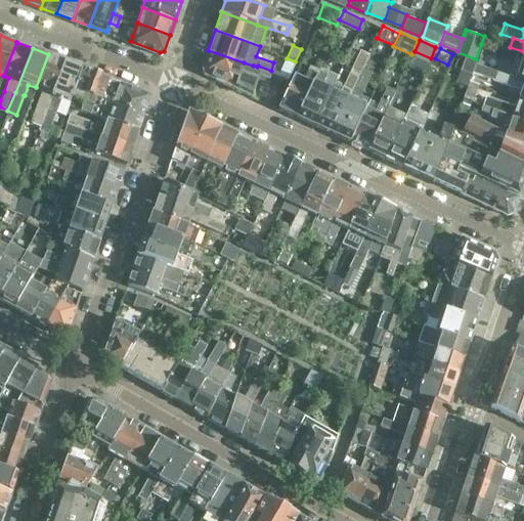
[(330,90),(314,123),(332,131),(347,98),(362,67),(368,53),(359,49),(343,83),(336,79),(330,90)]
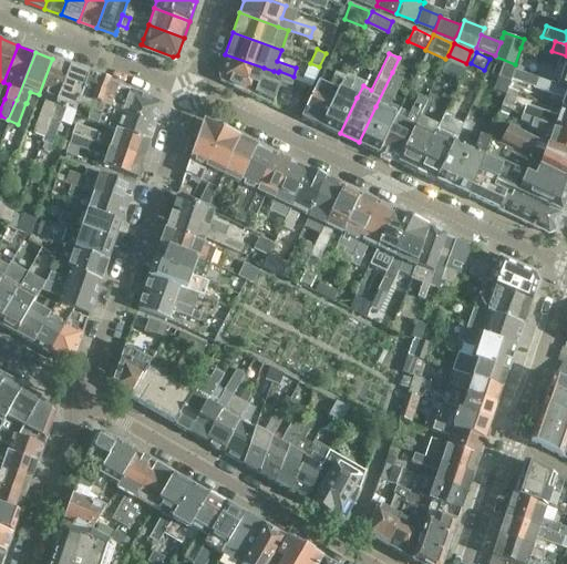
[(225,54),(222,65),(218,73),(220,78),(272,102),(278,83),(259,77),(260,77),(264,68),(225,54)]
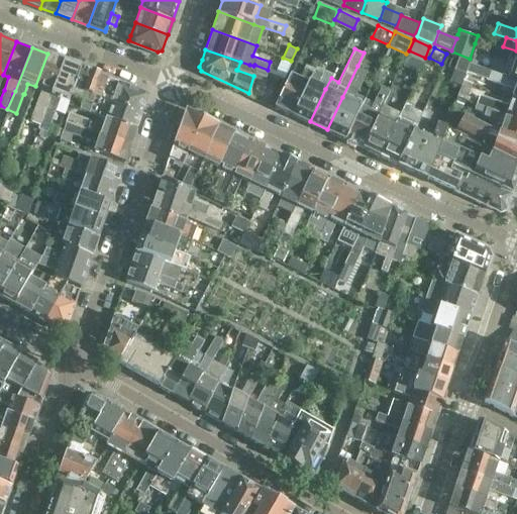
[(47,54),(35,86),(40,88),(30,118),(39,123),(50,92),(64,60),(47,54)]
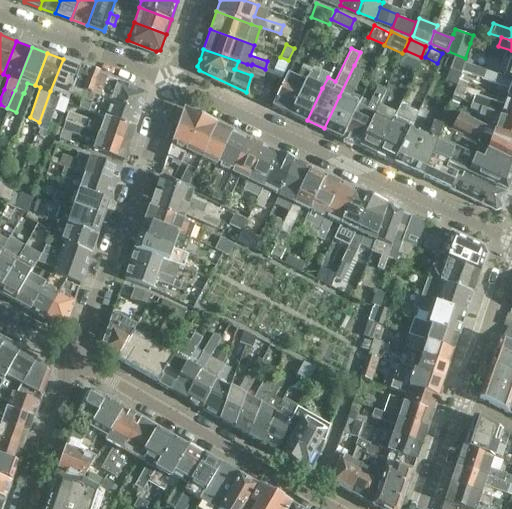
[(464,59),(453,54),(448,67),(460,72),(464,59)]
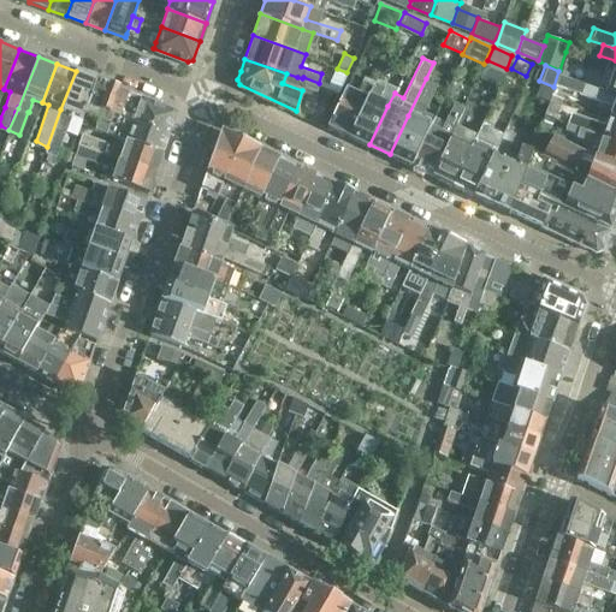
[(615,69),(605,66),(599,85),(615,91),(615,69)]
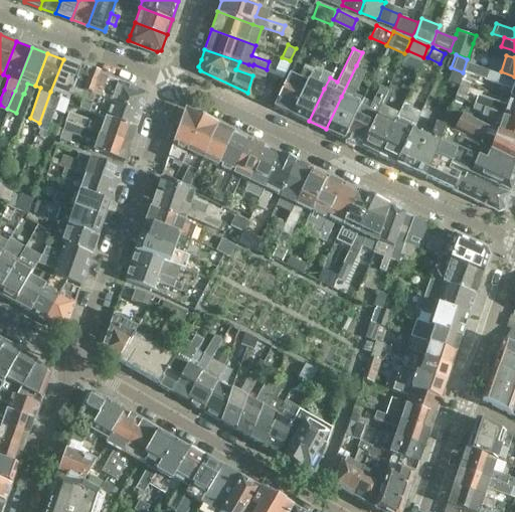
[(63,59),(50,92),(39,123),(38,126),(39,127),(47,129),(59,95),(68,99),(69,96),(80,66),(63,59)]
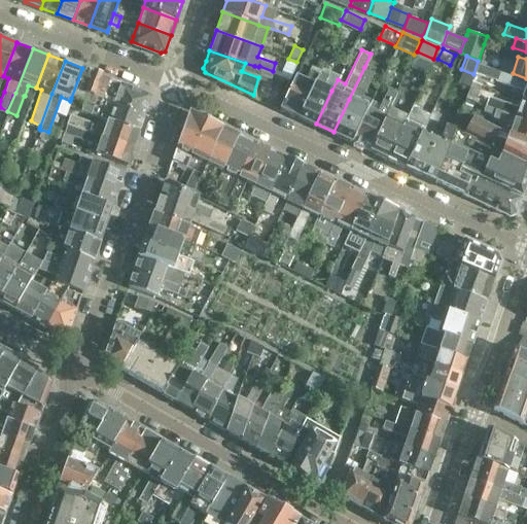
[(478,63),(475,71),(523,89),(521,97),(526,99),(526,78),(513,73),(495,68),(478,63)]
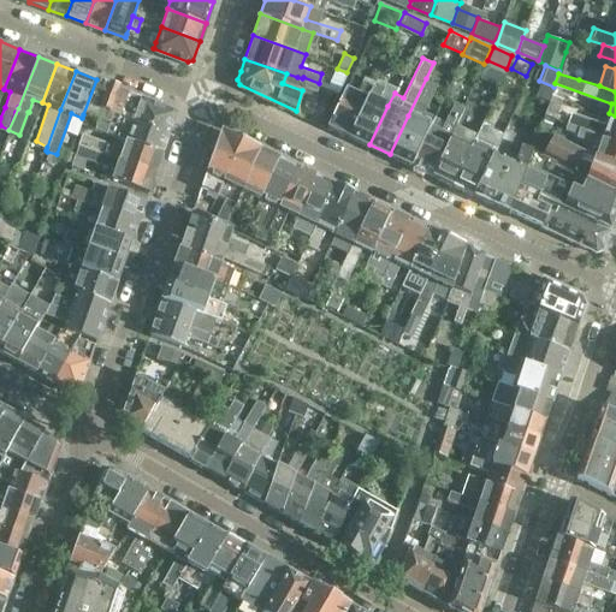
[(330,120),(327,125),(348,135),(374,79),(363,76),(356,91),(345,87),(330,120)]
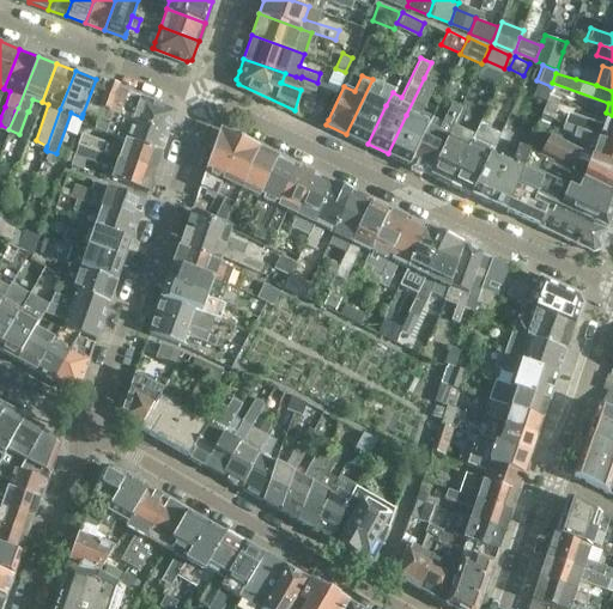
[(424,78),(406,115),(388,153),(410,164),(428,125),(432,114),(423,109),(435,83),(424,78)]
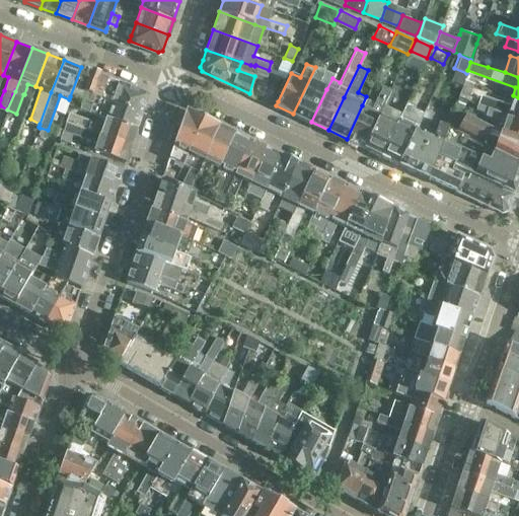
[(81,67),(70,96),(82,101),(80,106),(89,111),(90,111),(95,96),(98,97),(106,76),(81,67)]
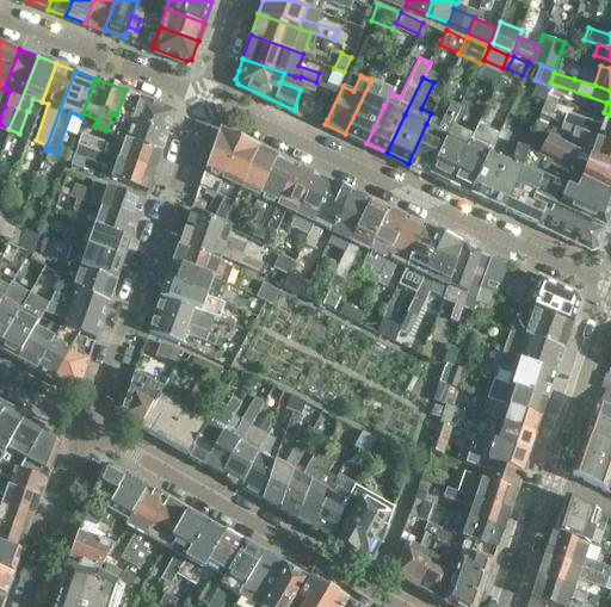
[(371,79),(345,134),(366,143),(393,90),(371,79)]
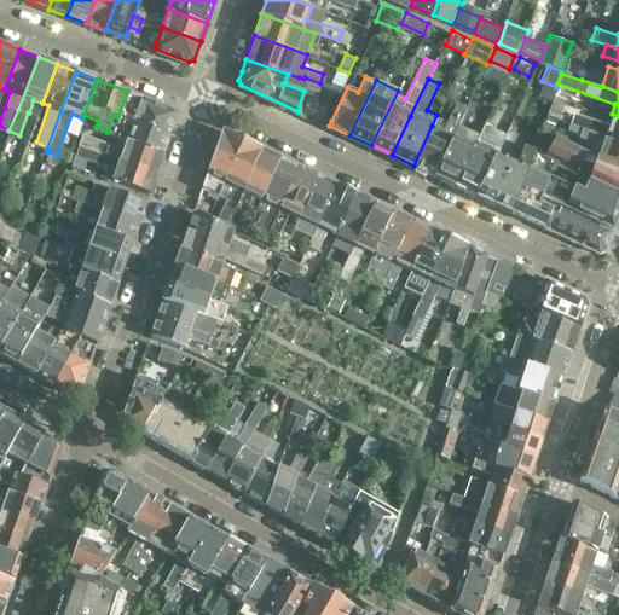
[(566,99),(554,94),(547,112),(557,117),(559,117),(566,99)]
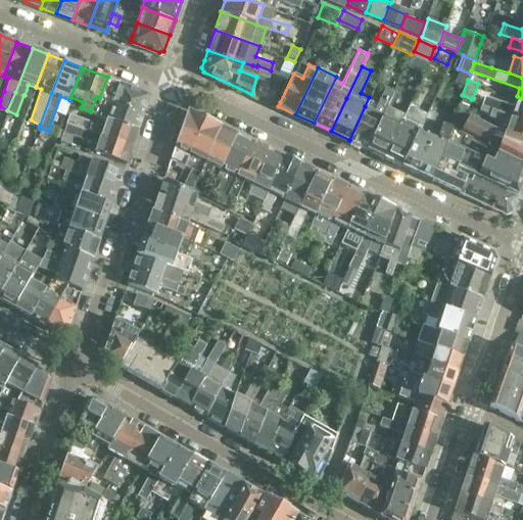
[(91,111),(106,117),(137,128),(148,97),(146,92),(119,82),(112,101),(101,97),(101,99),(99,98),(96,97),(91,111)]
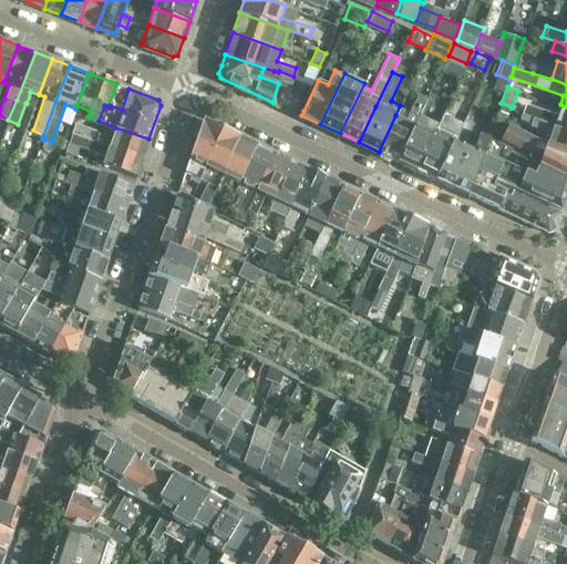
[(395,115),(379,152),(398,161),(414,124),(420,114),(424,104),(426,99),(418,94),(415,100),(411,110),(400,105),(395,115)]
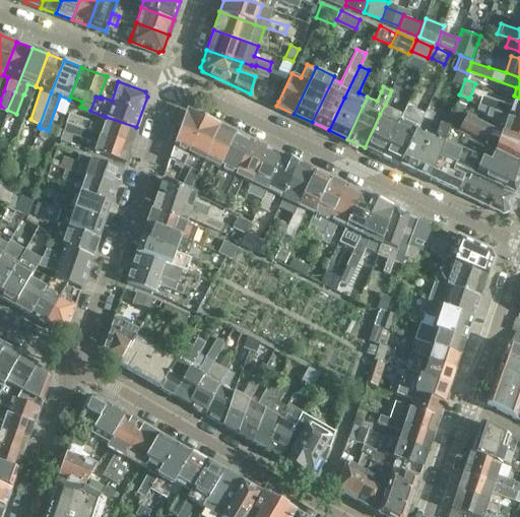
[(426,105),(433,90),(424,86),(417,101),(426,105)]
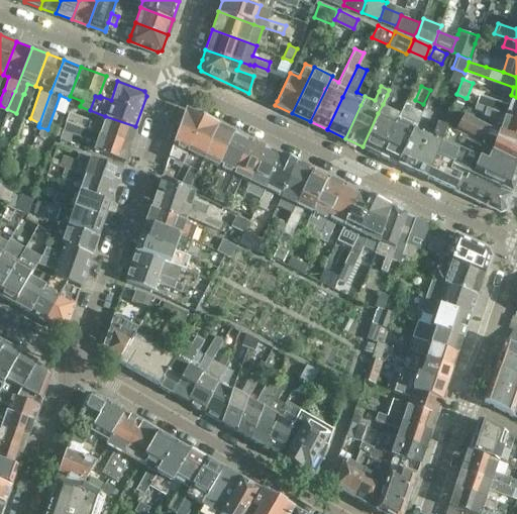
[(477,101),(505,111),(516,115),(516,97),(511,95),(508,103),(480,93),(477,101)]
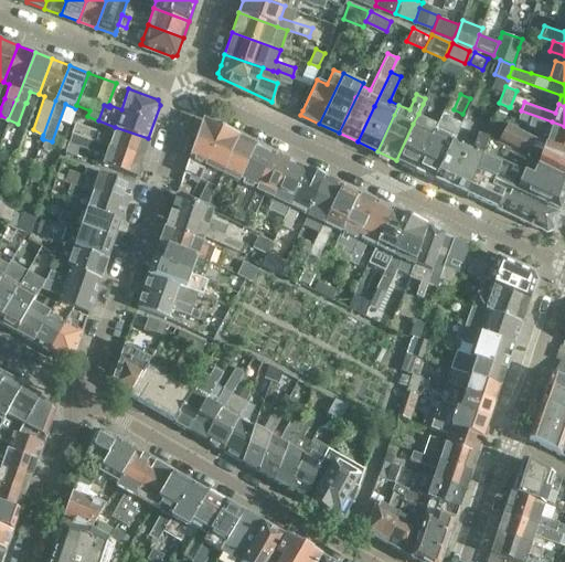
[(509,107),(499,103),(494,116),(503,119),(509,107)]
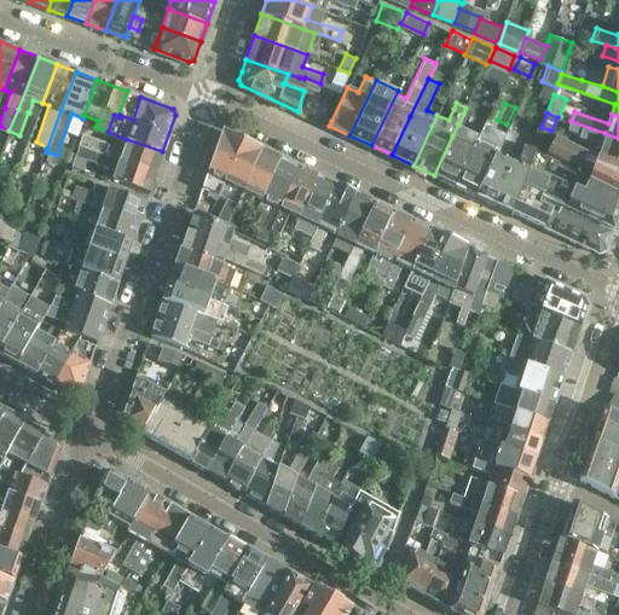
[(586,150),(596,155),(597,155),(618,161),(618,138),(605,133),(571,121),(567,128),(580,133),(579,137),(590,140),(586,150)]
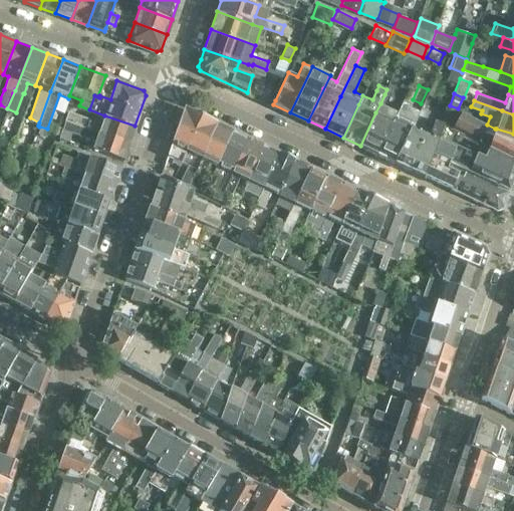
[(393,120),(377,154),(395,162),(410,129),(420,106),(411,102),(401,124),(394,121),(393,120)]
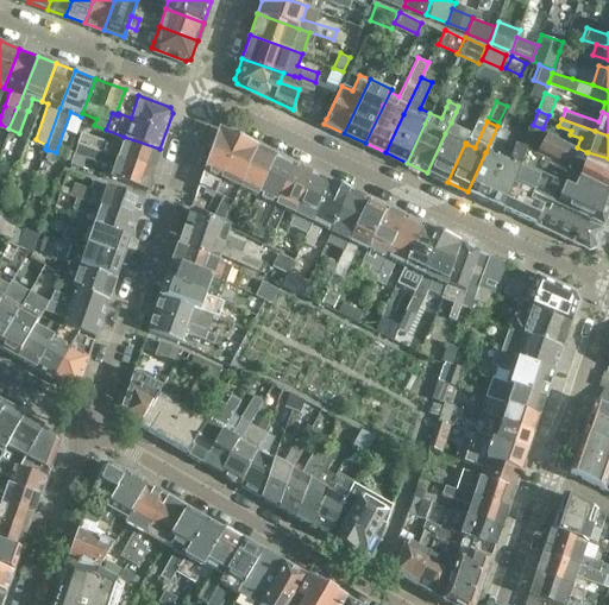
[(445,133),(427,172),(447,182),(465,143),(471,132),(451,123),(445,133)]
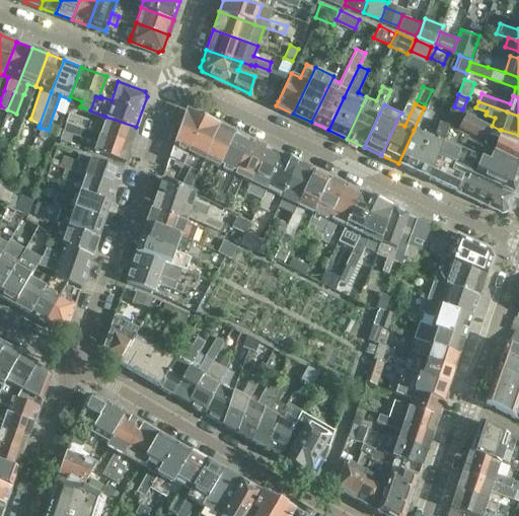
[(186,107),(169,156),(175,158),(173,162),(180,166),(182,162),(188,151),(204,117),(190,109),(186,107)]
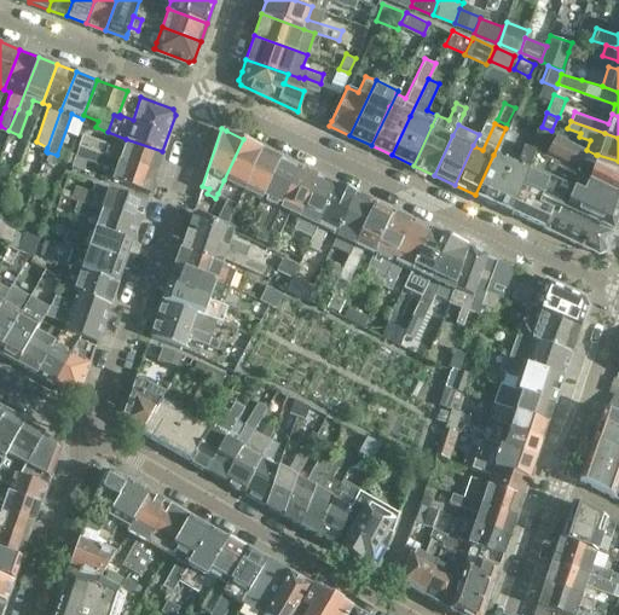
[(493,155),(475,195),(493,203),(512,212),(521,186),(527,170),(534,151),(522,145),(516,157),(521,160),(519,167),(508,162),(520,135),(505,128),(493,155)]
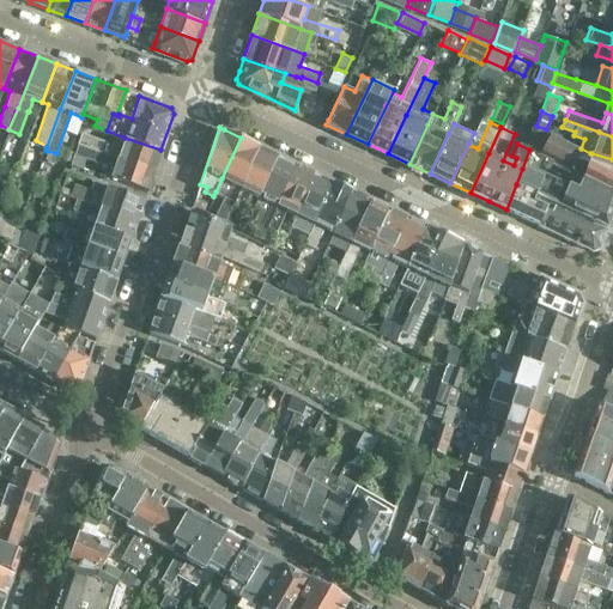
[(538,128),(529,150),(550,159),(551,159),(572,170),(578,159),(587,163),(583,176),(612,190),(612,159),(592,153),(590,153),(582,150),(538,128)]
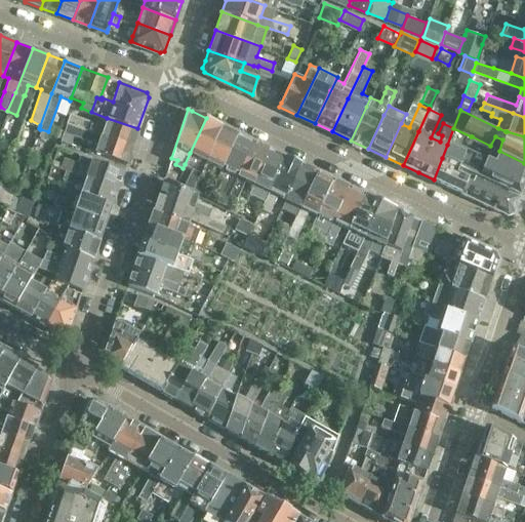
[(67,123),(101,135),(132,147),(137,128),(107,118),(104,125),(71,113),(67,123)]
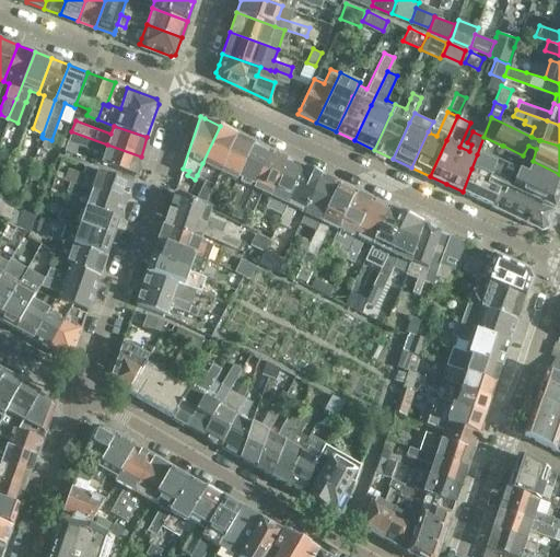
[(220,126),(202,163),(197,175),(205,180),(197,196),(205,200),(219,171),(236,135),(237,134),(220,126)]
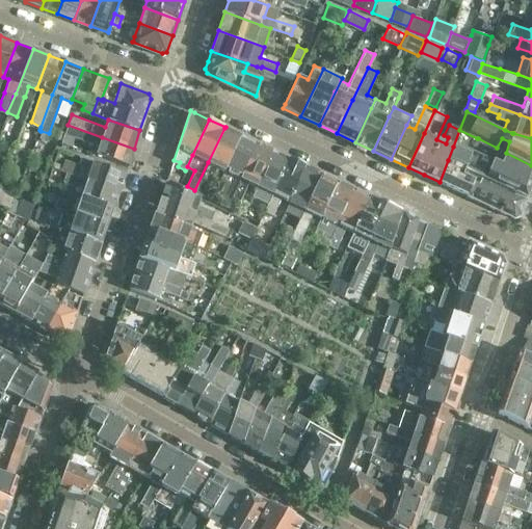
[(99,144),(97,152),(96,154),(128,164),(134,149),(102,137),(68,125),(64,133),(99,144)]
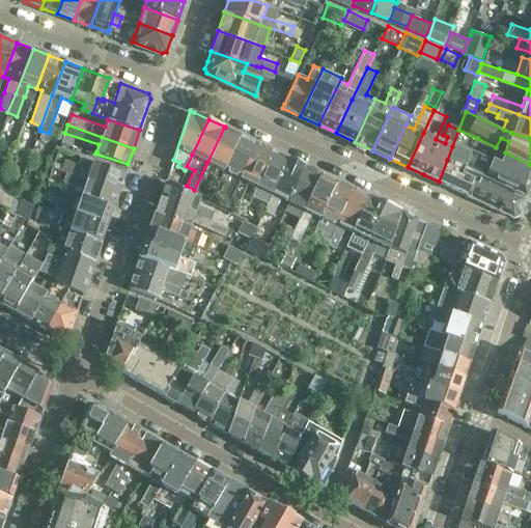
[(224,128),(207,162),(194,190),(203,194),(217,166),(223,169),(240,135),(224,128)]
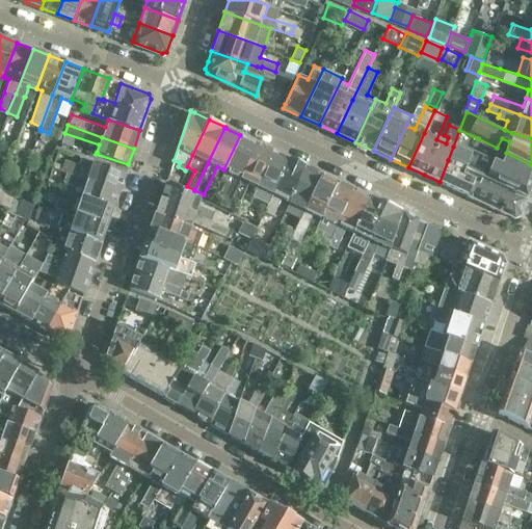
[(453,147),(448,160),(464,168),(477,174),(525,196),(531,177),(531,165),(506,153),(497,148),(493,157),(473,149),(477,138),(459,130),(453,147)]
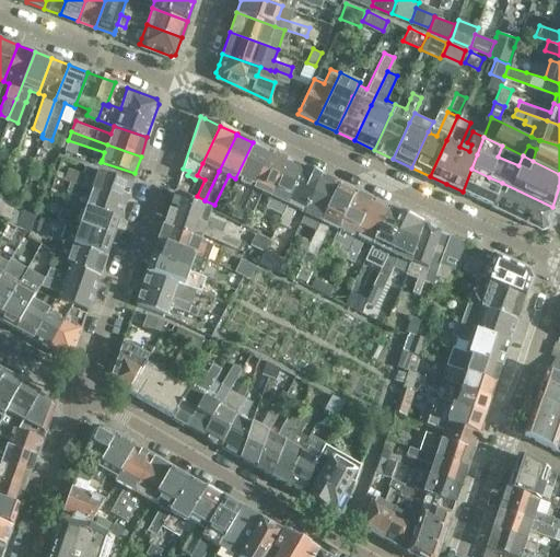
[(48,148),(51,140),(43,138),(41,144),(48,148)]
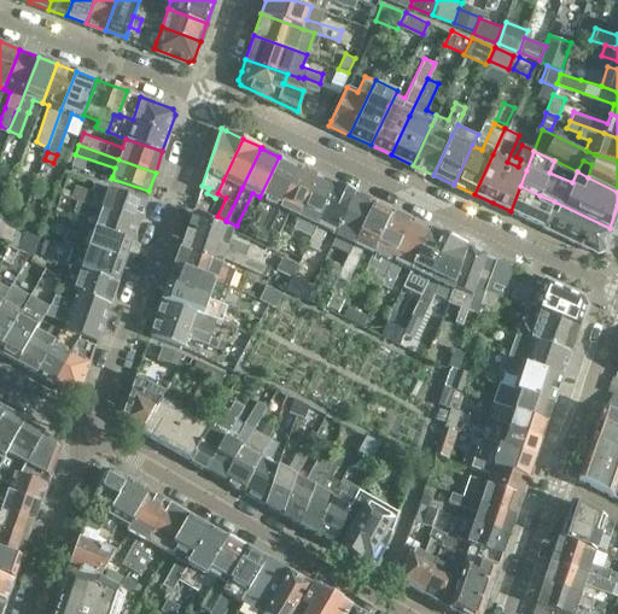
[(279,157),(260,197),(261,197),(254,211),(263,216),(254,234),(263,239),(279,206),(298,167),(279,157)]
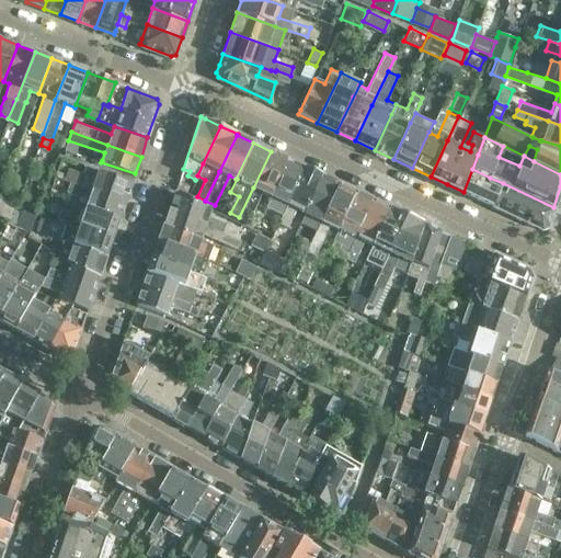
[(271,151),(253,188),(239,217),(249,221),(263,192),(271,195),(288,159),(271,151)]
